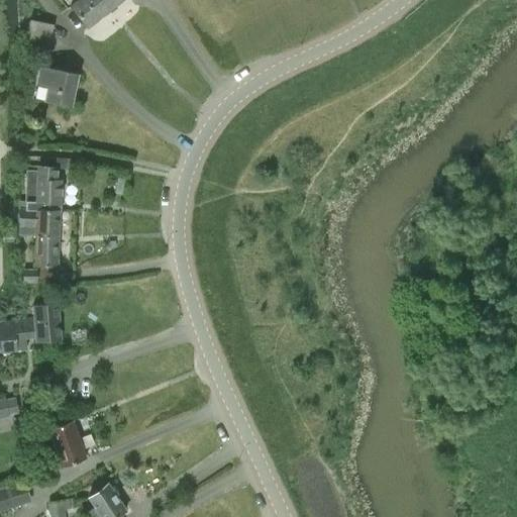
[(78,0),(70,6),(87,27),(106,12),(96,0),(78,0)]
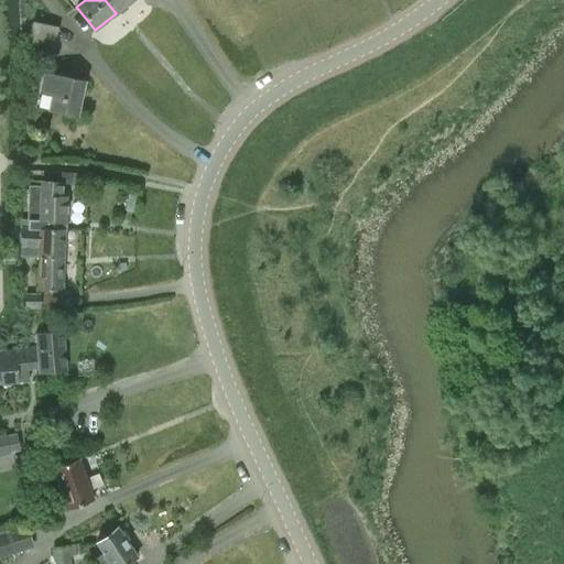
[(105,0),(116,13),(132,0),(105,0)]
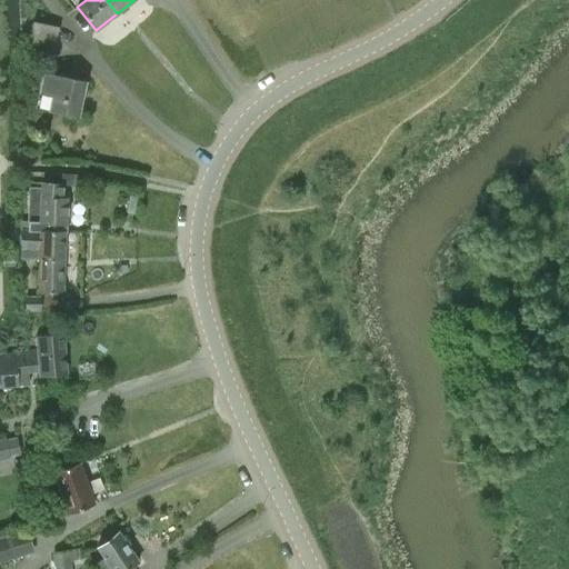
[(53,53),(59,28),(33,22),(28,48),(53,53)]
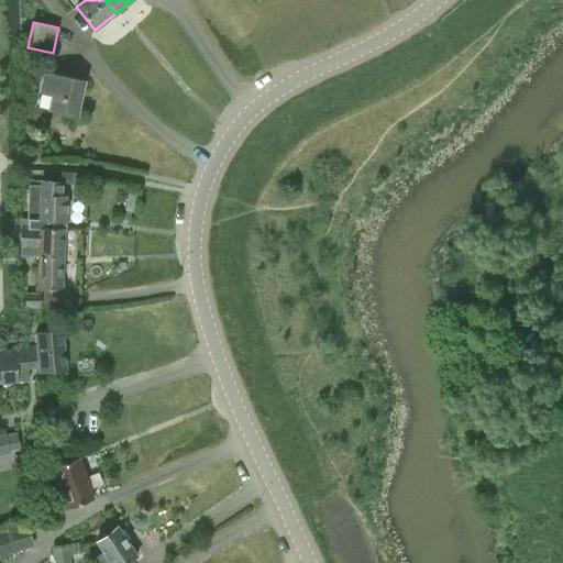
[(48,109),(75,116),(78,116),(86,81),(43,72),(39,91),(52,95),(48,109)]
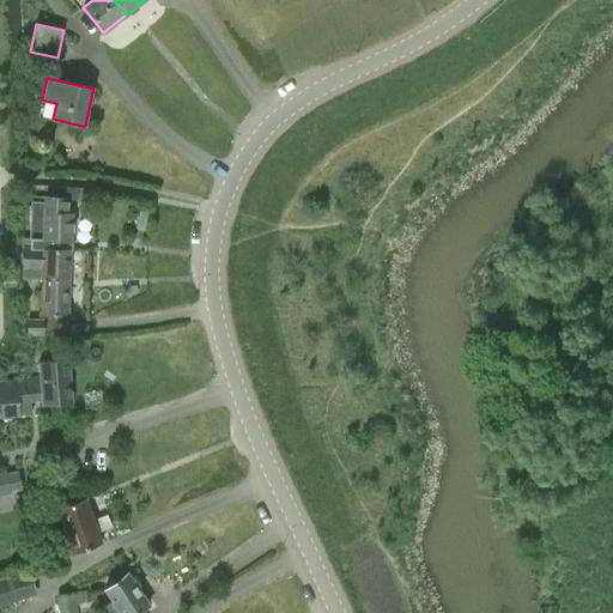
[(48,241),(48,247),(23,247),(23,248),(70,252),(72,214),(65,214),(66,199),(46,198),(46,205),(32,204),(31,240),(48,241)]
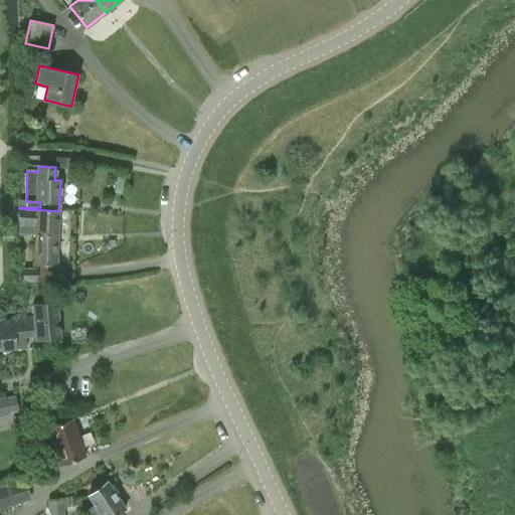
[(34,265),(40,265),(55,266),(58,211),(19,208),(17,234),(36,235),(34,265)]
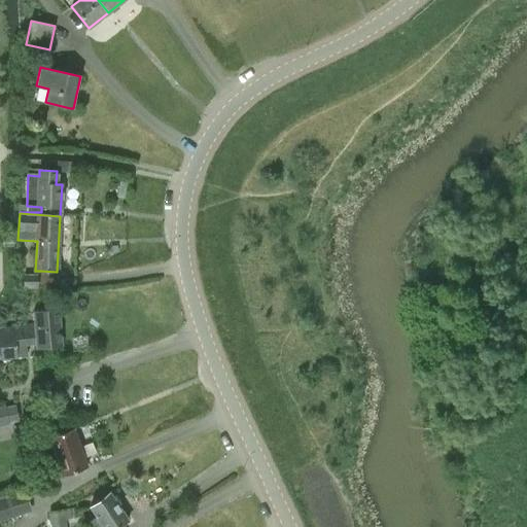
[(23,275),(22,288),(37,289),(38,276),(23,275)]
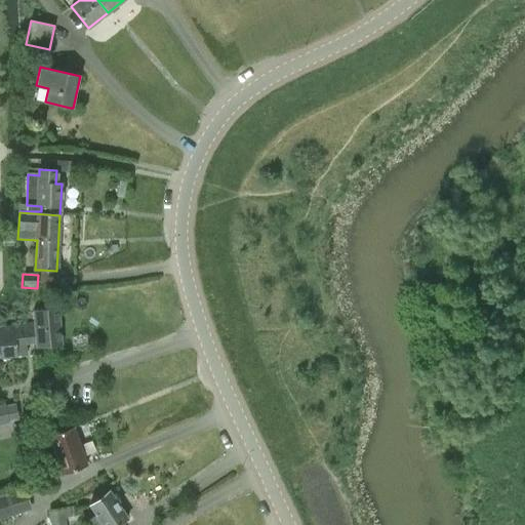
[(0,357),(14,357),(16,356),(15,344),(35,342),(35,347),(61,344),(57,306),(33,309),(35,327),(13,329),(12,323),(0,324),(0,357)]
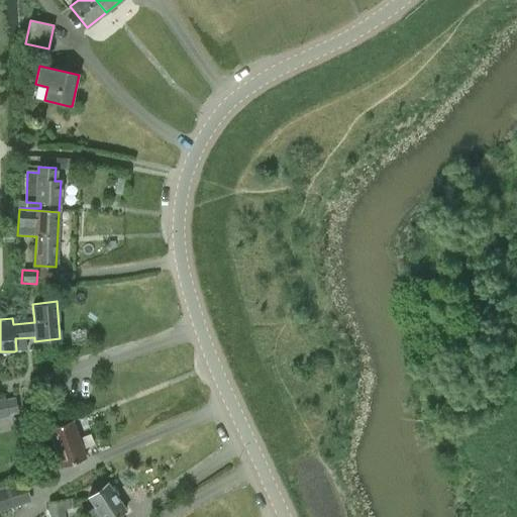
[(15,397),(5,399),(8,415),(17,413),(15,397)]
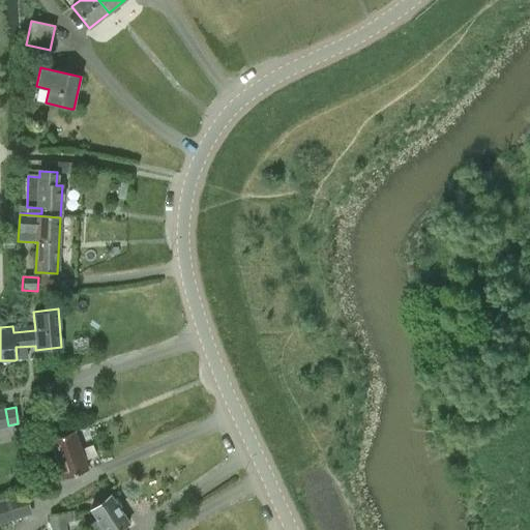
[(68,475),(89,468),(75,430),(39,443),(49,468),(64,463),(68,475)]
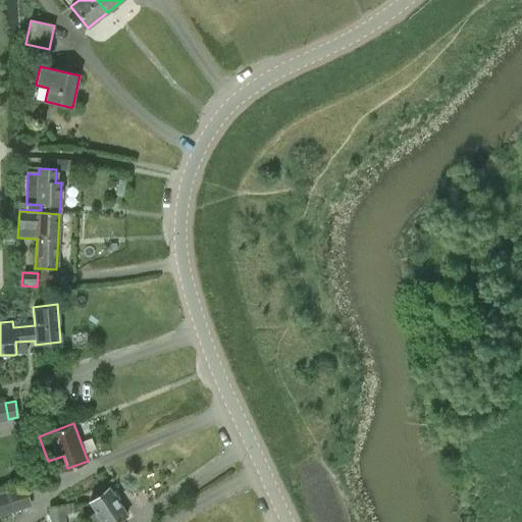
[(0,516),(31,506),(23,485),(0,492),(0,516)]
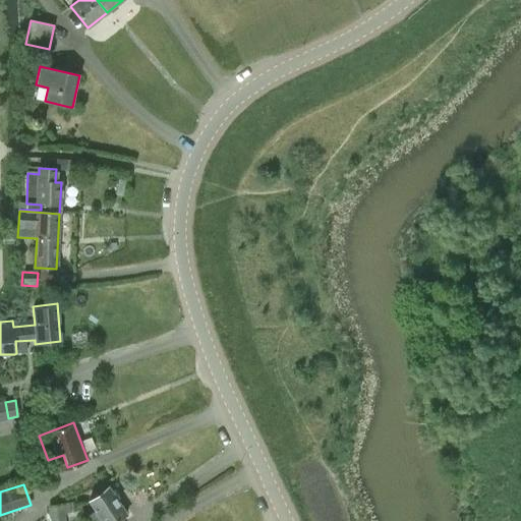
[(87,513),(92,520),(114,520),(126,514),(109,486),(89,499),(94,509),(87,513)]
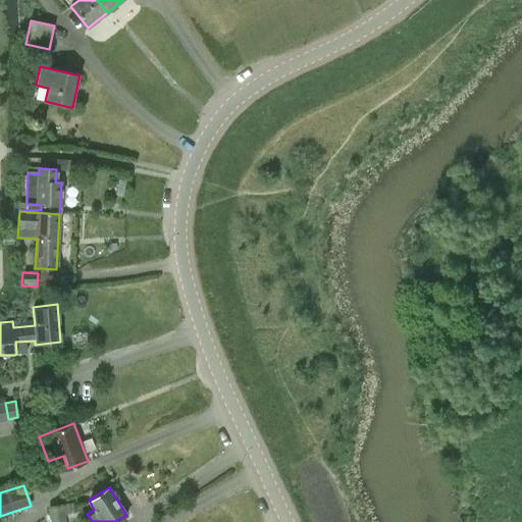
[(50,521),(63,521),(61,506),(48,508),(50,521)]
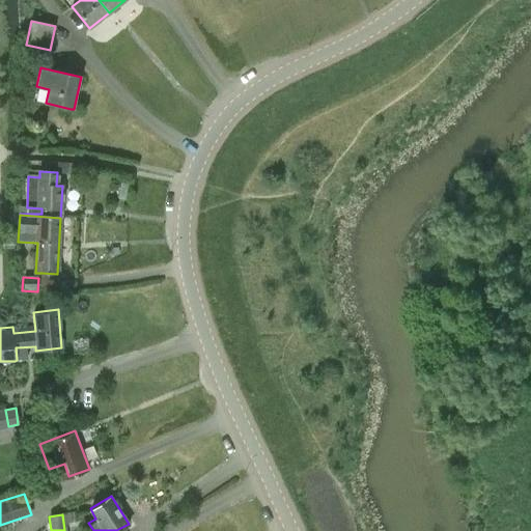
All buildings are outlined.
